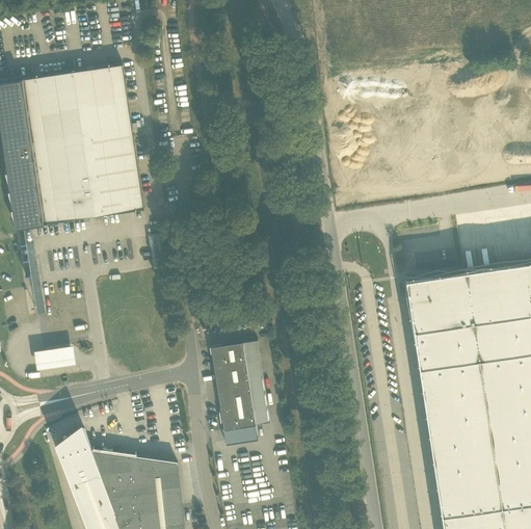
[(122,65),(23,80),(0,83),(0,122),(16,229),(27,227),(46,223),(121,213),(143,210),(122,65)]
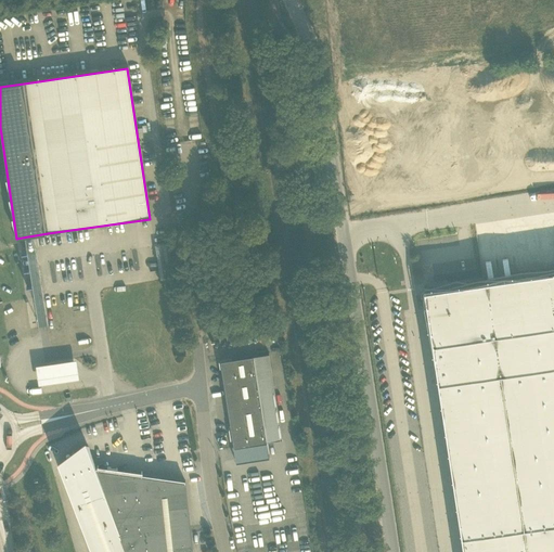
[(553,551),(553,271),(423,291),(462,551),(553,551)]
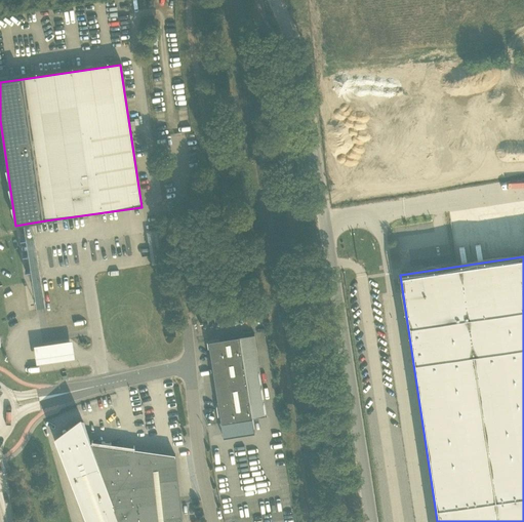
[(253,337),(239,339),(239,338),(207,344),(219,425),(251,420),(244,374),(258,372),(253,337)]
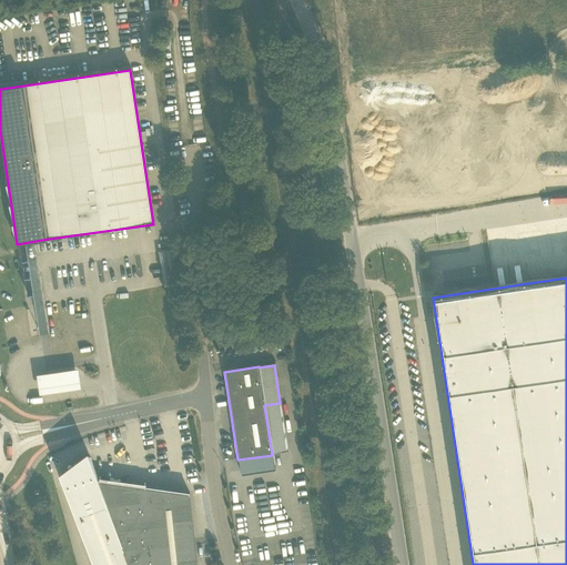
[(77,369),(36,374),(39,394),(80,387),(77,369)]
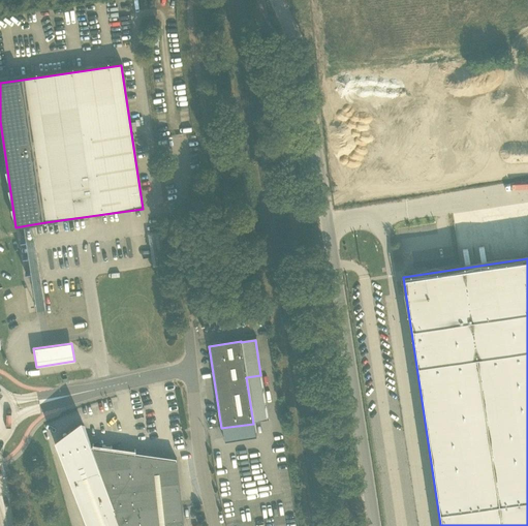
[(58,450),(57,445),(56,445),(85,525),(182,525),(176,461),(134,466),(133,456),(91,450),(84,429),(83,430),(86,439),(58,450)]
